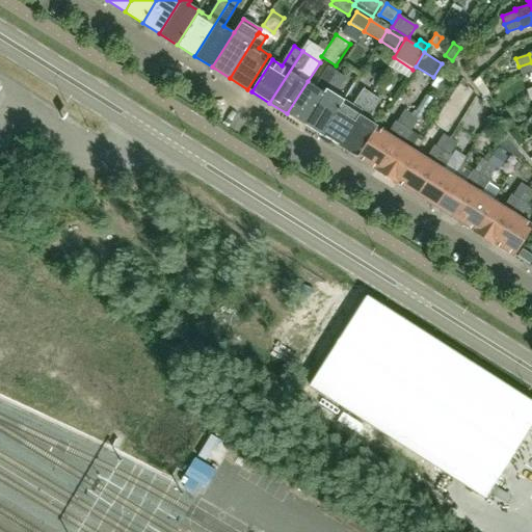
[(531,71),(531,62),(519,67),(521,75),(531,71)]
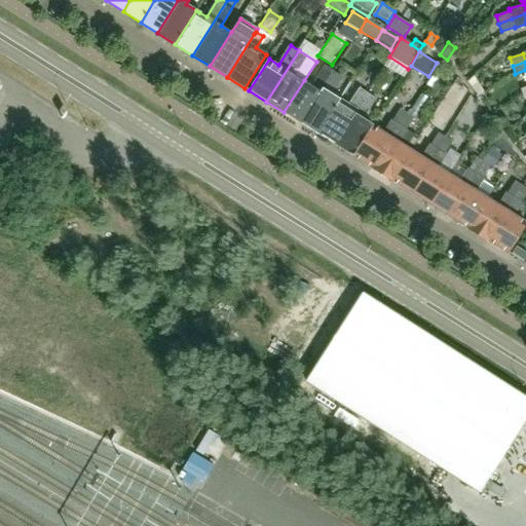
[(284,112),(301,123),(334,72),(325,67),(312,86),(304,81),(304,80),(284,112)]
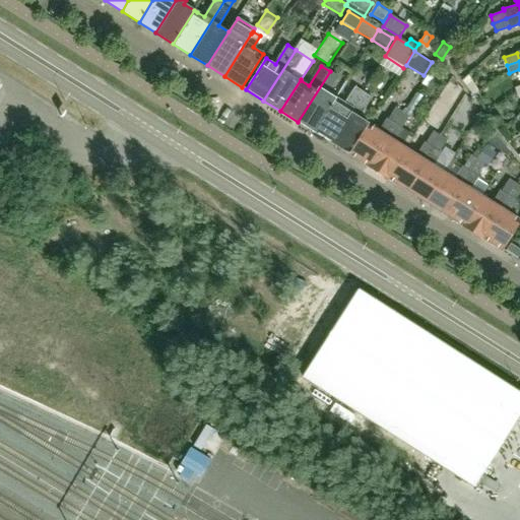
[(315,133),(337,98),(329,92),(338,77),(330,71),(298,122),(315,133)]
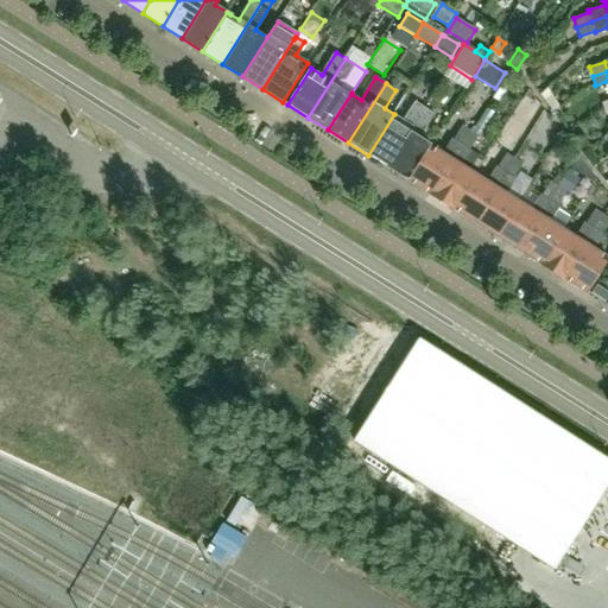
[(394,114),(368,156),(388,168),(426,108),(416,102),(405,120),(394,114)]
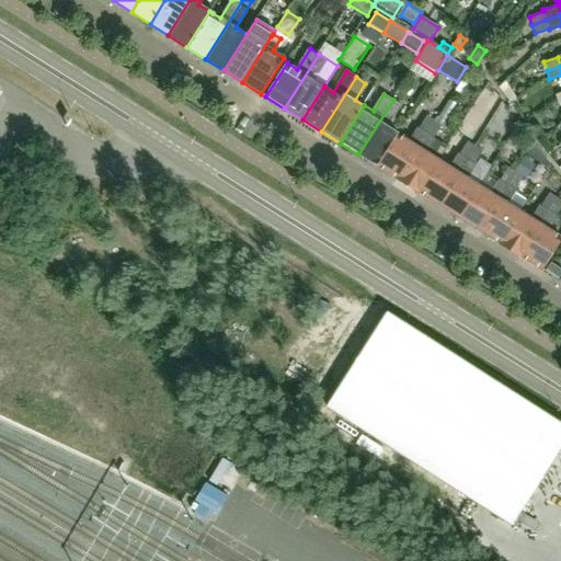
[(358,155),(377,167),(398,135),(399,133),(389,126),(402,106),(393,101),(393,100),(358,155)]
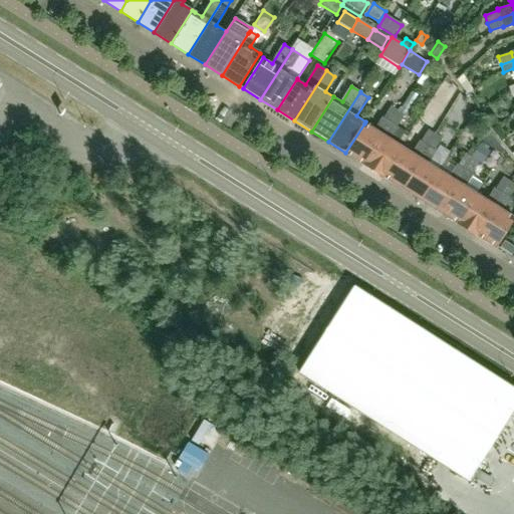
[(401,108),(399,111),(406,115),(418,95),(413,91),(402,108),(401,108)]
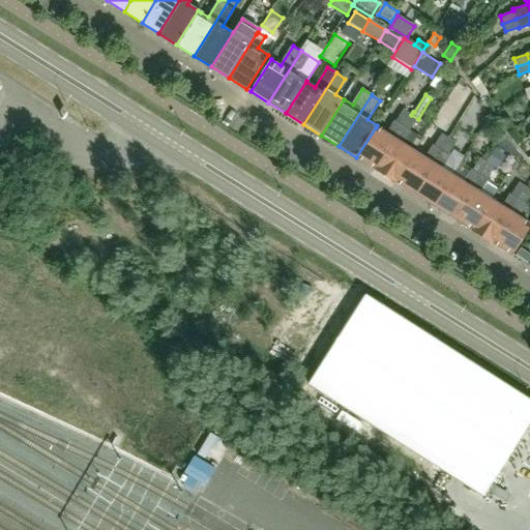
[(460,109),(464,122),(478,118),(474,105),(460,109)]
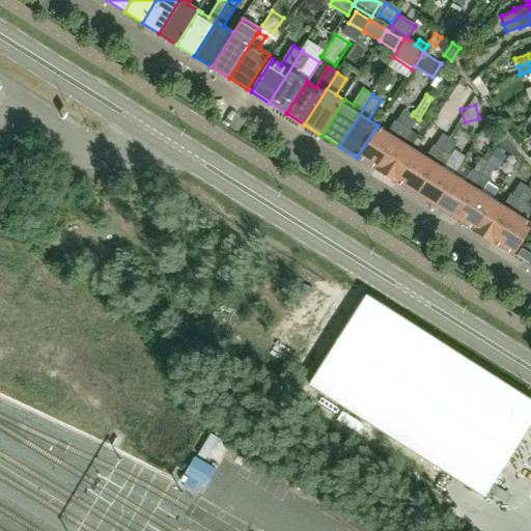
[(395,122),(402,127),(411,114),(403,109),(395,122)]
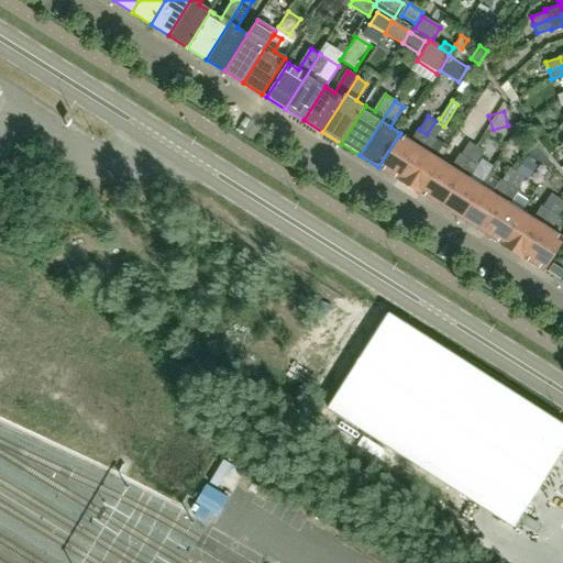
[(439,139),(444,129),(435,123),(429,133),(439,139)]
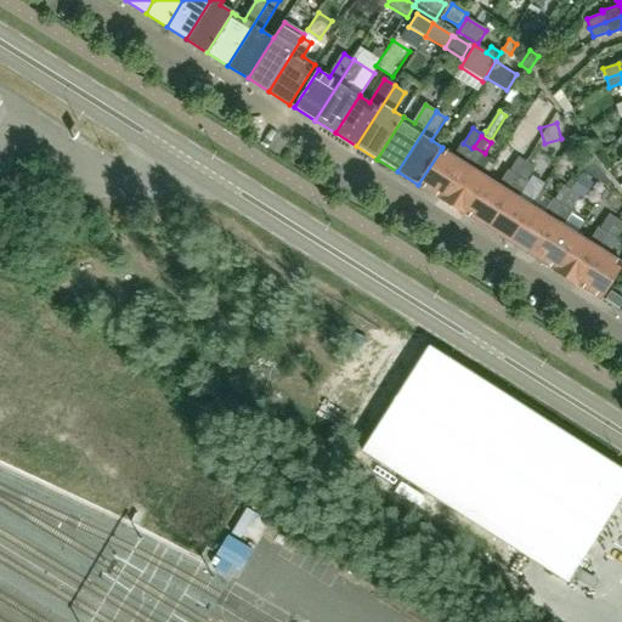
[(418,185),(441,199),(474,150),(471,148),(463,143),(453,158),(441,150),(418,185)]
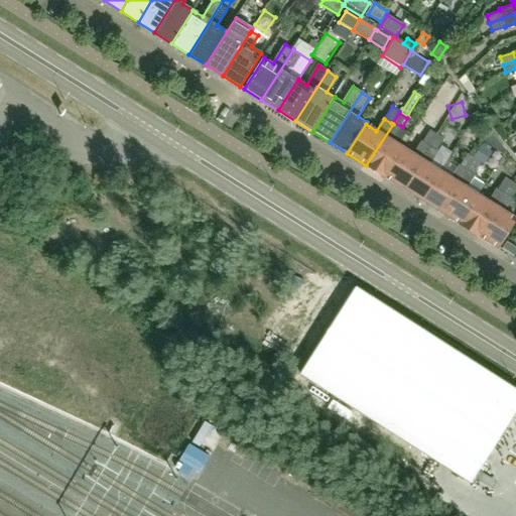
[(385,177),(403,148),(393,141),(401,129),(393,124),(366,165),(385,177)]
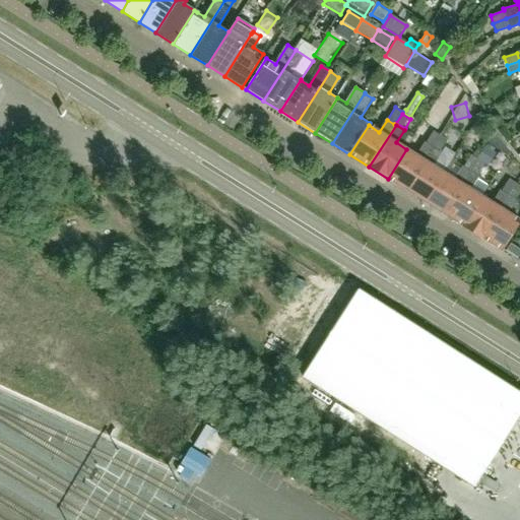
[(494,130),(488,140),(507,152),(509,149),(494,130)]
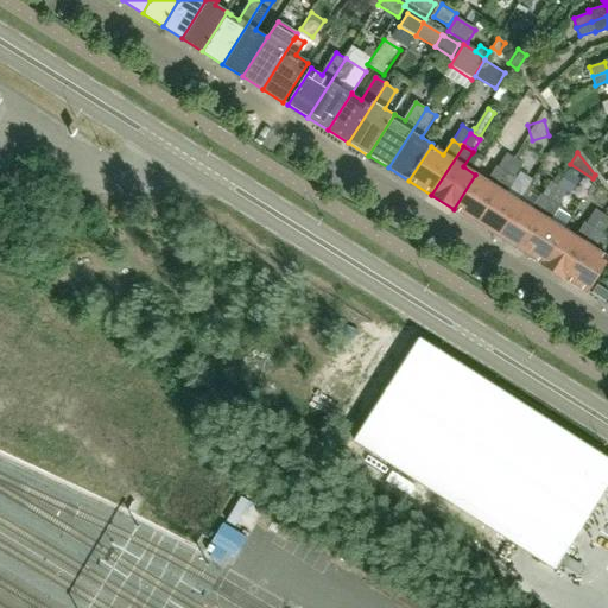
[(505,173),(514,158),(506,153),(496,168),(505,173)]
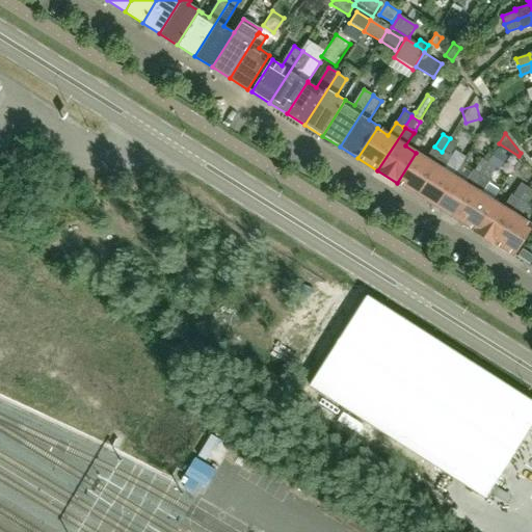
[(458,145),(450,140),(444,151),(452,156),(458,145)]
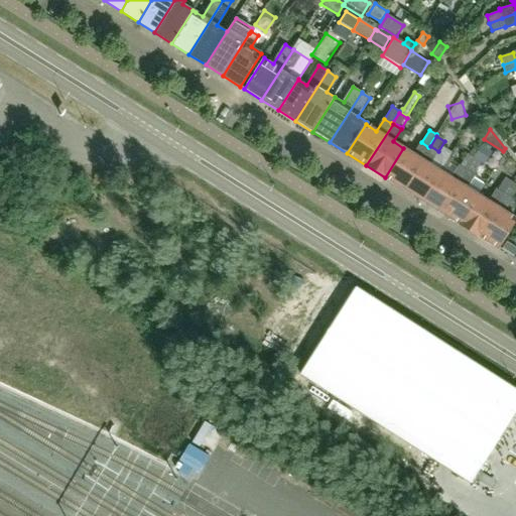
[(429,147),(428,147),(421,142),(414,154),(403,148),(385,177),(403,188),(429,147)]
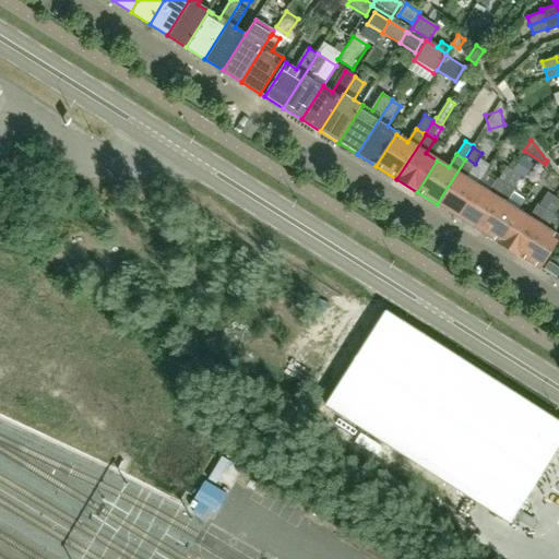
[(521,155),(512,169),(514,171),(521,176),(522,177),(532,162),(521,155)]
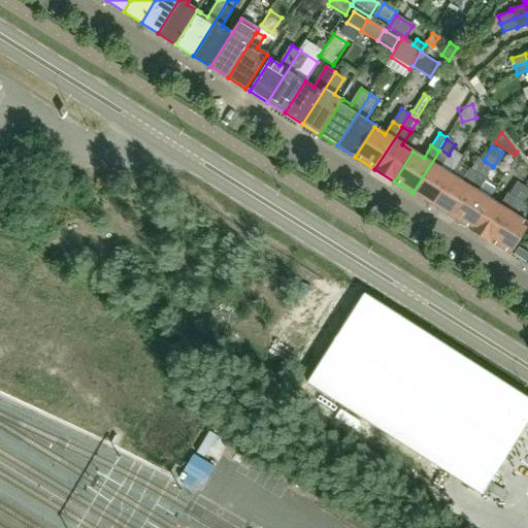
[(449,157),(439,151),(413,193),(432,205),(451,175),(440,169),(449,157)]
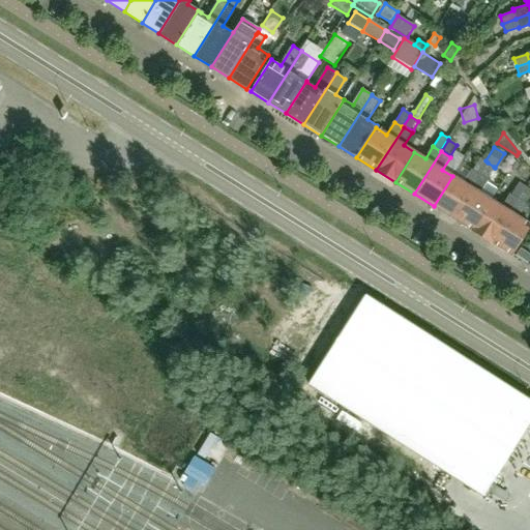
[(479,175),(488,163),(486,160),(480,157),(472,171),(479,175)]
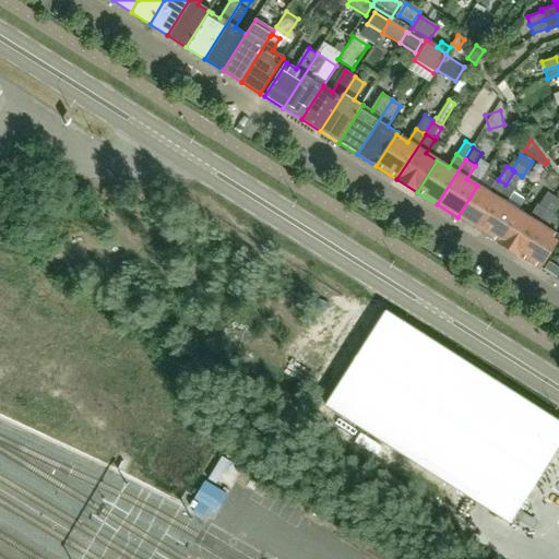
[(514,171),(506,185),(514,190),(523,177),(522,177),(521,176),(514,171)]
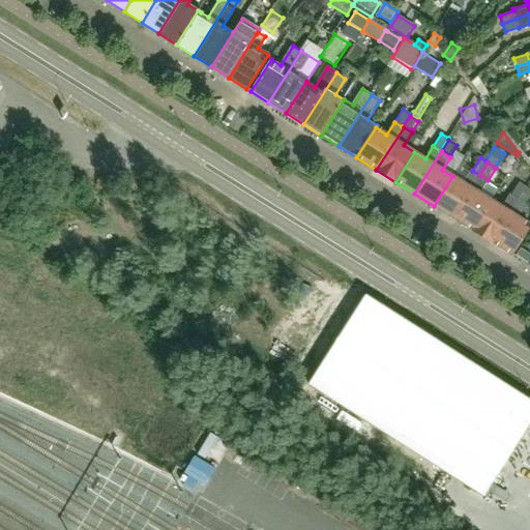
[(472,171),(471,170),(463,182),(452,176),(434,206),(452,217),(479,175),(472,171)]
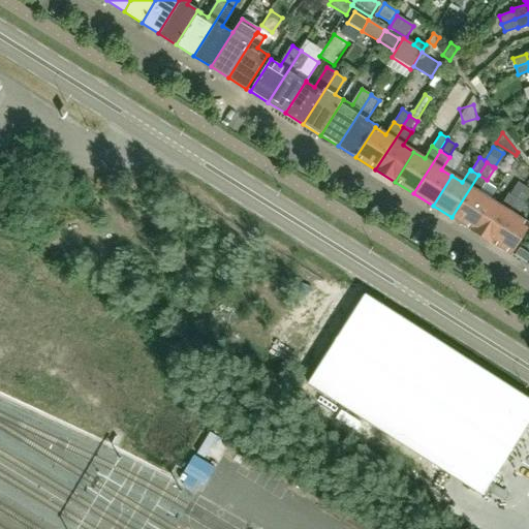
[(488,181),(487,180),(478,175),(452,217),(471,229),(490,199),(479,193),(488,181)]
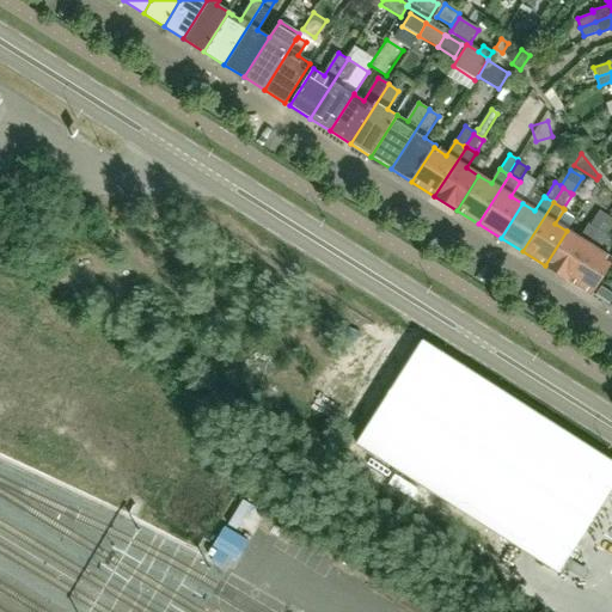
[(598,230),(606,215),(599,210),(589,225),(598,230)]
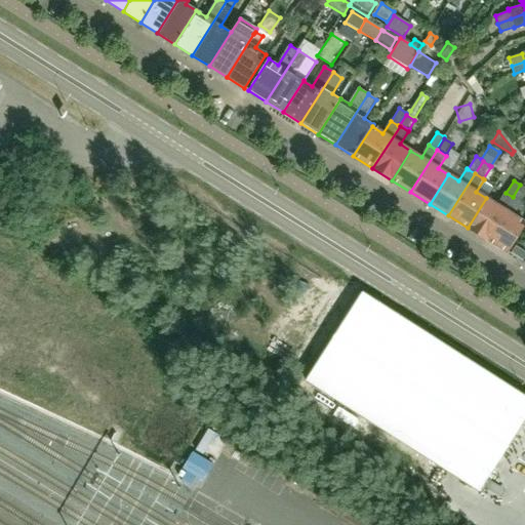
[(522,202),(524,198),(524,191),(520,188),(514,197),(522,202)]
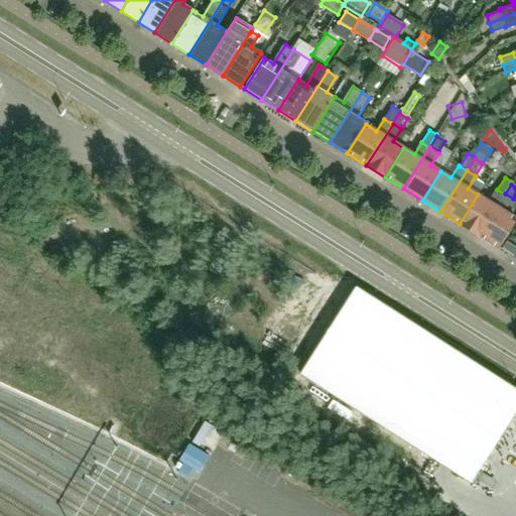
[(478,195),(460,224),(478,235),(504,194),(497,189),(489,202),(478,195)]
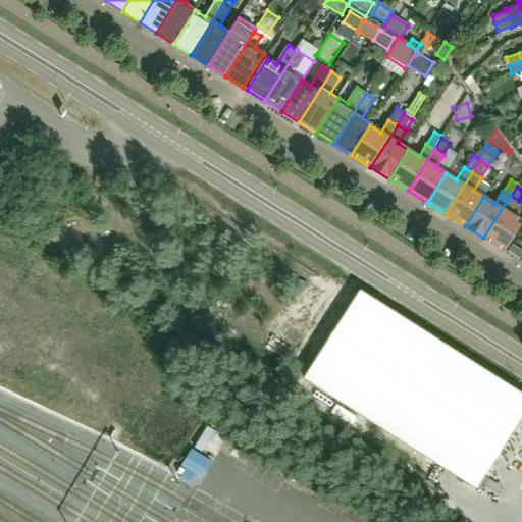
[(519,202),(510,196),(483,238),(503,250),(521,220),(512,214),(519,202)]
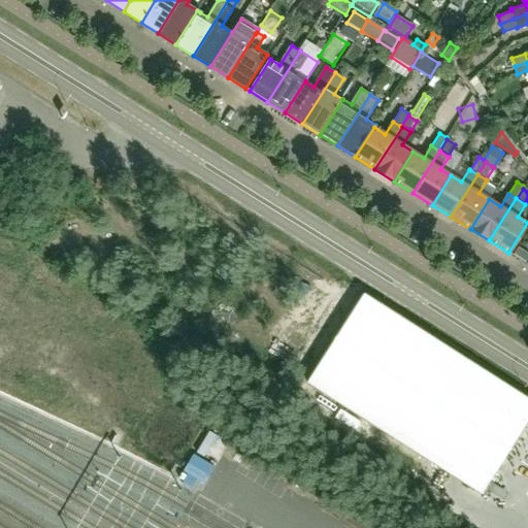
[(527,258),(527,253),(518,246),(513,256),(525,263),(527,258)]
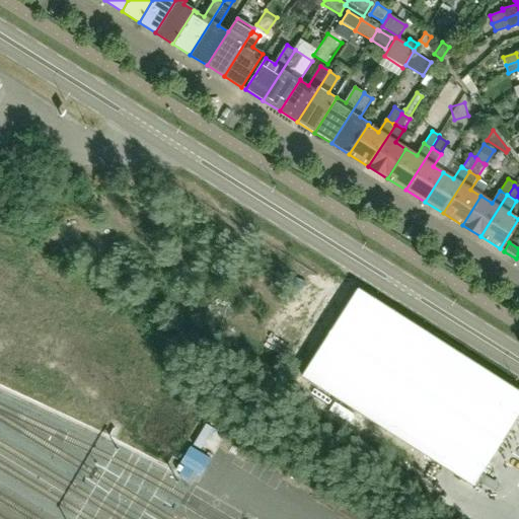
[(518,464),(509,484),(518,489),(518,464)]
